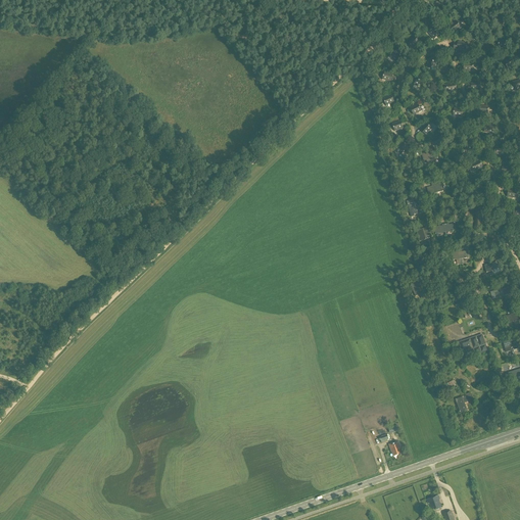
[(500,18),(501,14),(492,13),(492,16),(491,16),(490,19),(500,21),(501,18),(500,18)]
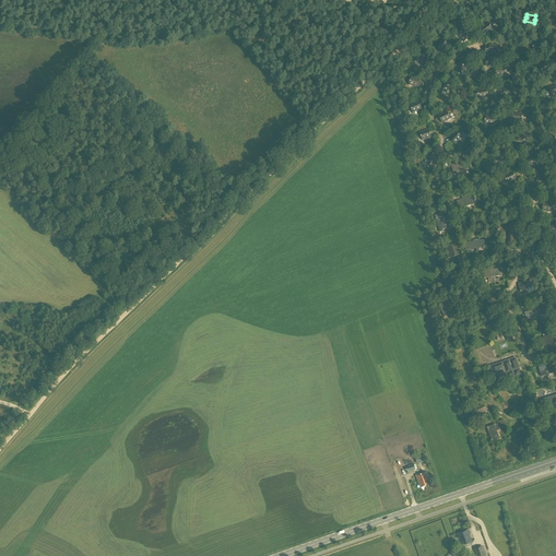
[(487,22),(485,19),(478,24),(481,27),(480,27),(482,31),(489,24),(487,21),(487,22)]
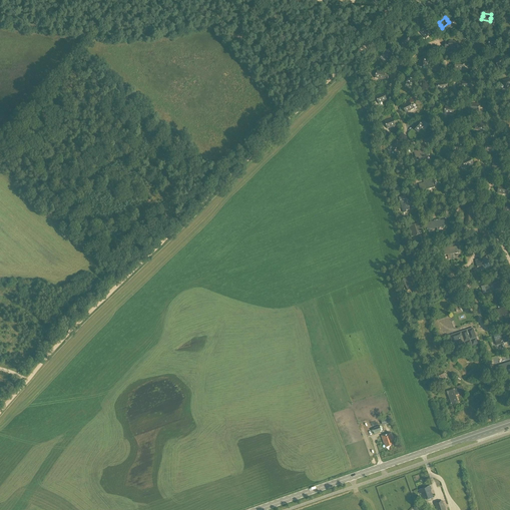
[(428,30),(423,24),(421,26),(420,25),(417,28),(423,35),(426,33),(425,32),(428,30)]
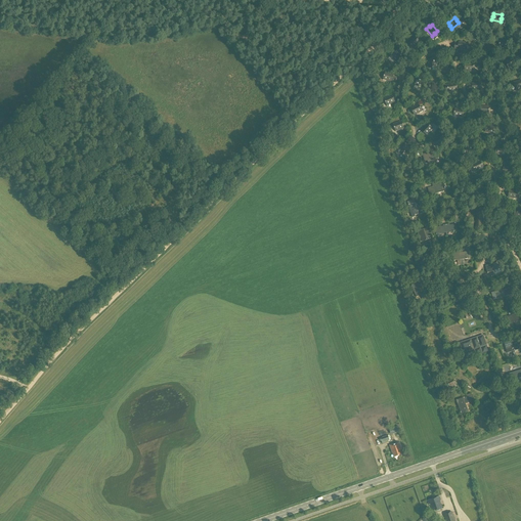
[(415,36),(413,33),(406,39),(408,41),(408,42),(410,44),(418,38),(415,35),(415,36)]
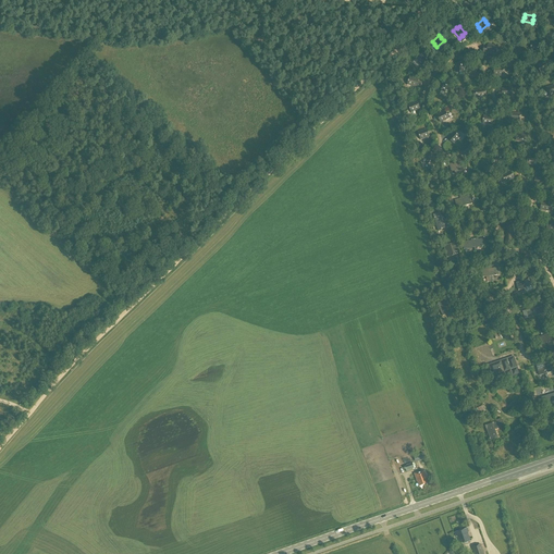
[(427,60),(420,53),(418,56),(415,59),(421,65),(425,63),(423,62),(427,60)]
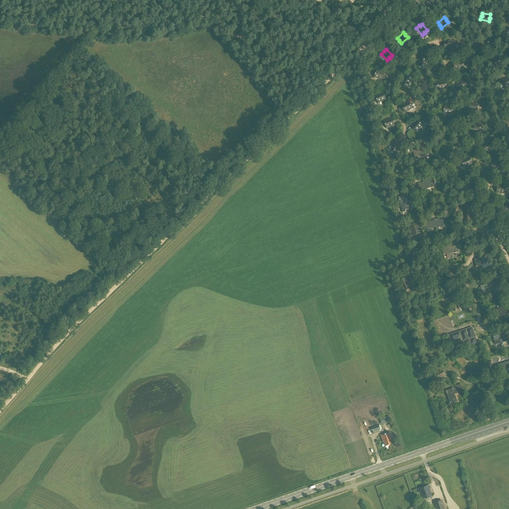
[(499,56),(498,53),(491,57),(492,60),(494,63),(502,58),(500,56),(499,56)]
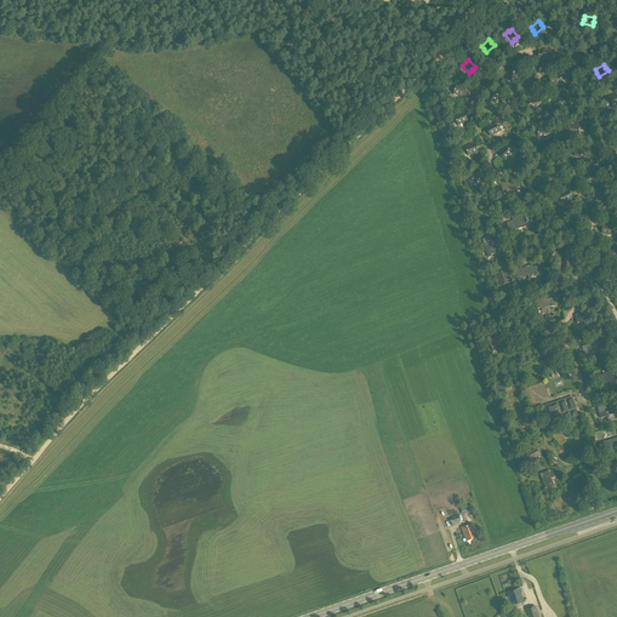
[(466,93),(467,90),(461,89),(462,84),(453,81),(452,85),(451,85),(450,90),(466,93)]
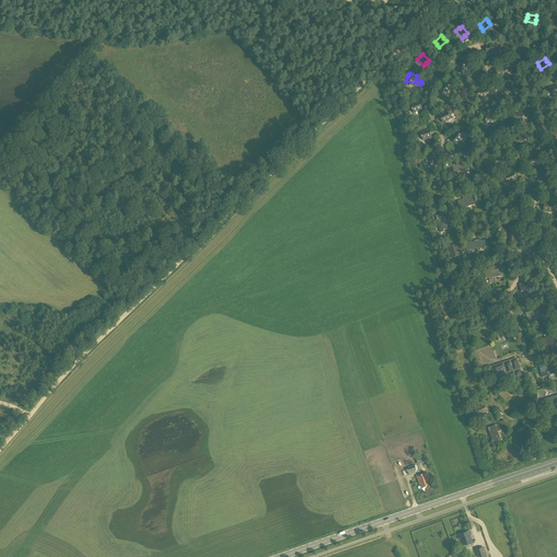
[(445,79),(442,77),(438,84),(440,86),(444,89),(449,80),(445,79)]
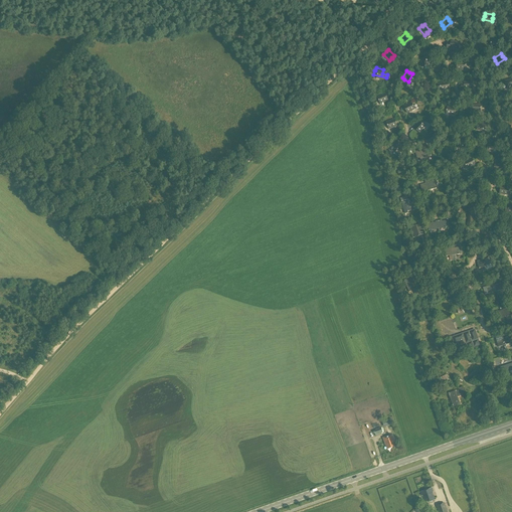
[(511,78),(510,75),(502,77),(503,80),(504,83),(511,81),(511,80),(511,78)]
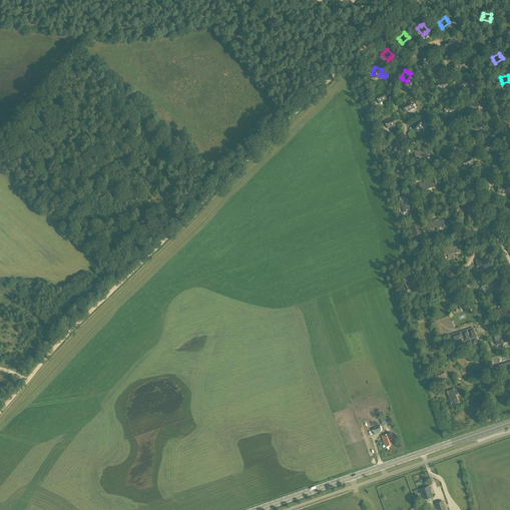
[(444,81),(443,78),(435,79),(436,82),(435,82),(436,86),(445,85),(444,81)]
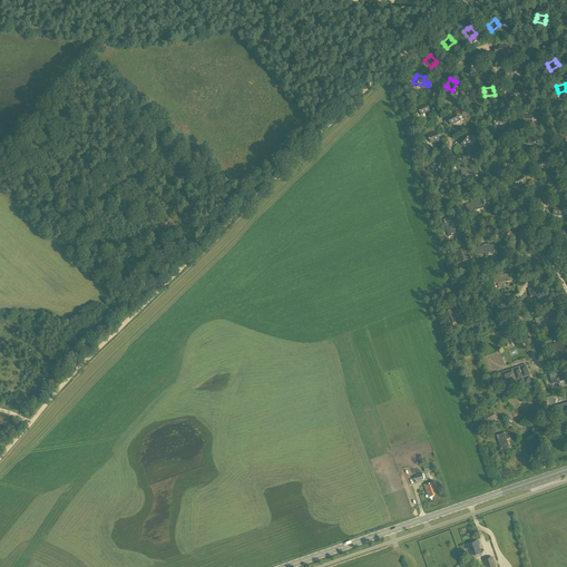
[(424,104),(423,100),(416,104),(417,107),(416,107),(418,110),(427,107),(426,104),(424,104)]
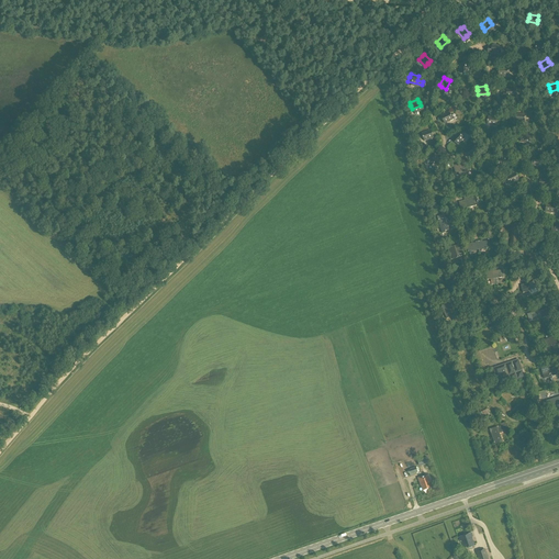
[(448,111),(446,109),(438,112),(440,115),(439,115),(442,119),(450,114),(448,111)]
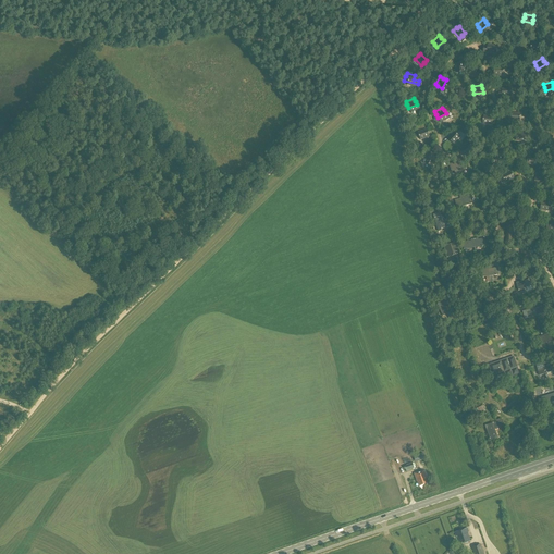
[(425,128),(423,125),(416,128),(416,132),(417,135),(427,132),(426,128),(425,128)]
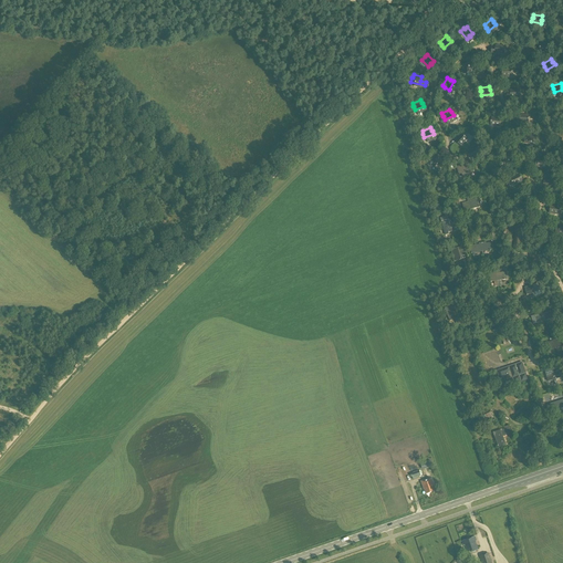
[(461,132),(458,129),(452,136),(456,139),(455,139),(458,142),(465,135),(461,132)]
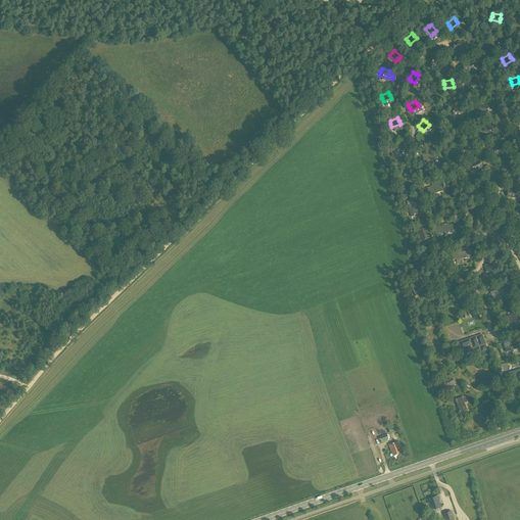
[(490,126),(491,123),(483,122),(482,125),(481,128),(490,130),(490,126)]
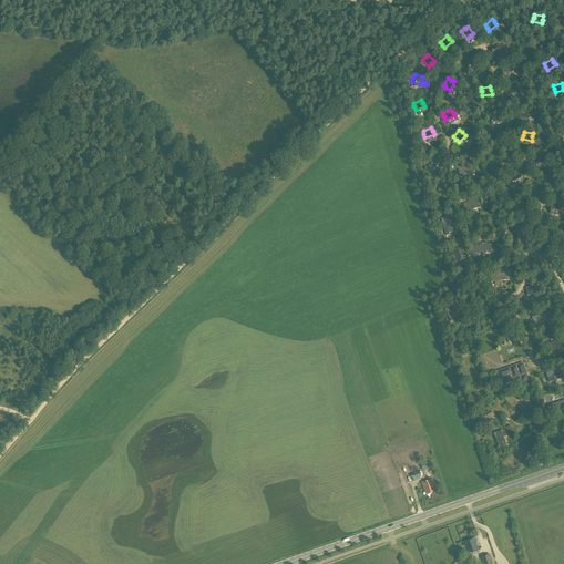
[(510,151),(508,149),(501,154),(503,156),(503,157),(505,160),(513,153),(511,151),(510,151)]
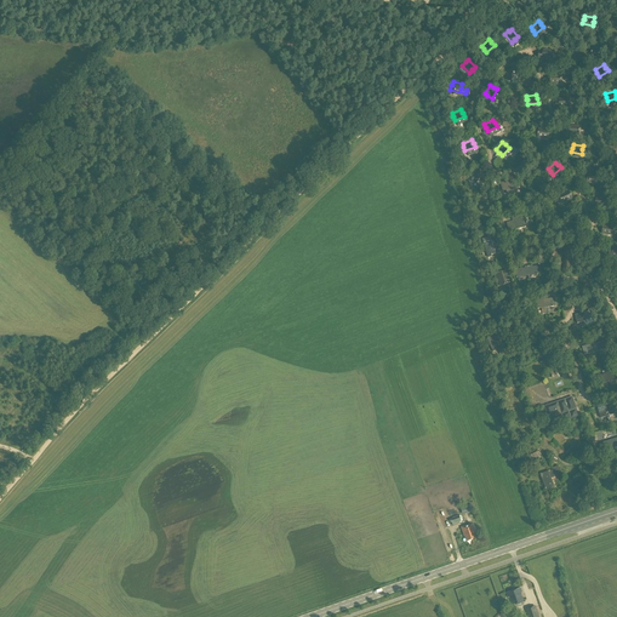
[(479,180),(481,171),(478,170),(478,169),(474,167),(470,178),(475,180),(475,178),(479,180)]
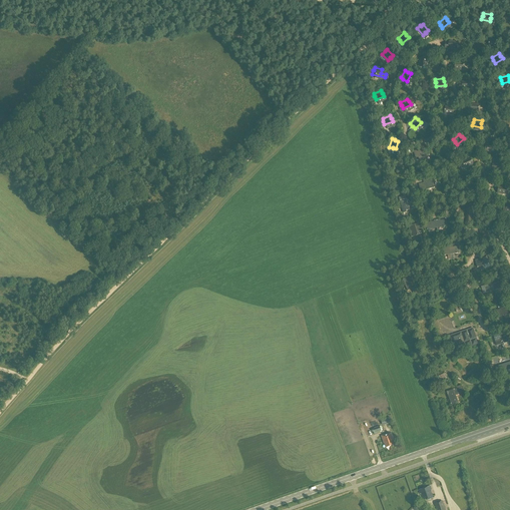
[(421,156),(417,141),(414,142),(416,146),(411,148),(413,155),(415,154),(416,158),(421,156)]
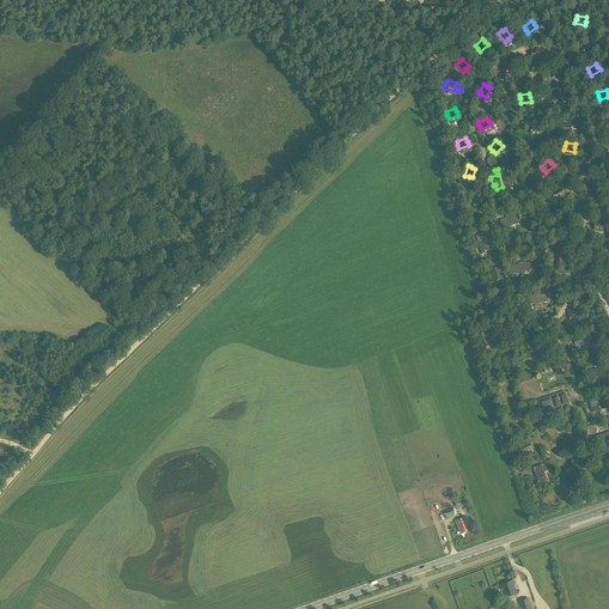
[(500,169),(498,169),(503,187),(503,188),(506,187),(505,182),(510,181),(507,172),(504,174),(504,171),(501,172),(500,169)]
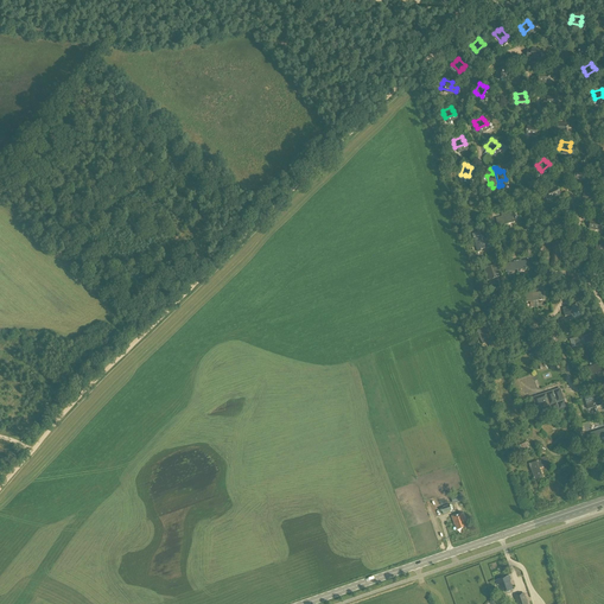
[(554,186),(553,183),(545,188),(546,190),(546,191),(547,195),(557,190),(555,186),(554,186)]
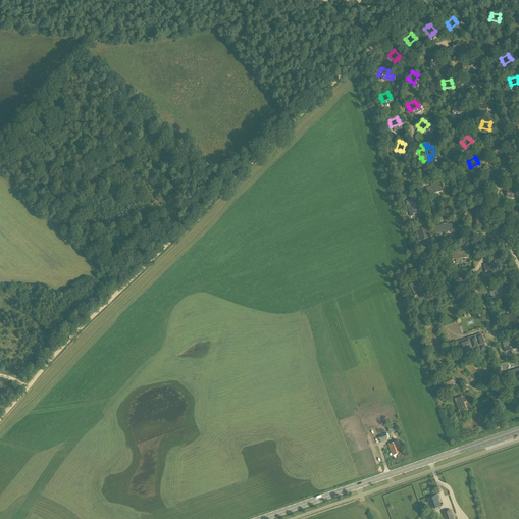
[(425,191),(432,190),(429,177),(427,178),(428,184),(423,185),(425,191)]
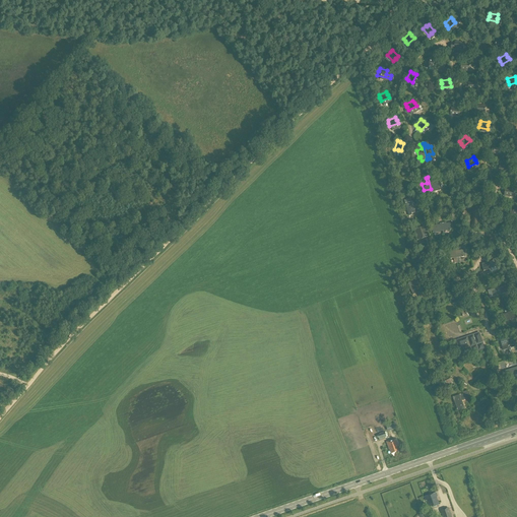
[(428,177),(431,189),(438,187),(437,180),(432,182),(431,177),(428,177)]
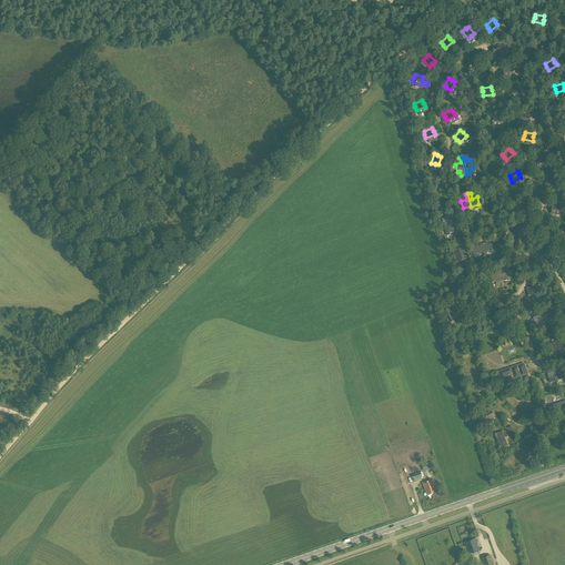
[(526,210),(532,203),(530,200),(526,198),(521,205),(524,208),(526,210)]
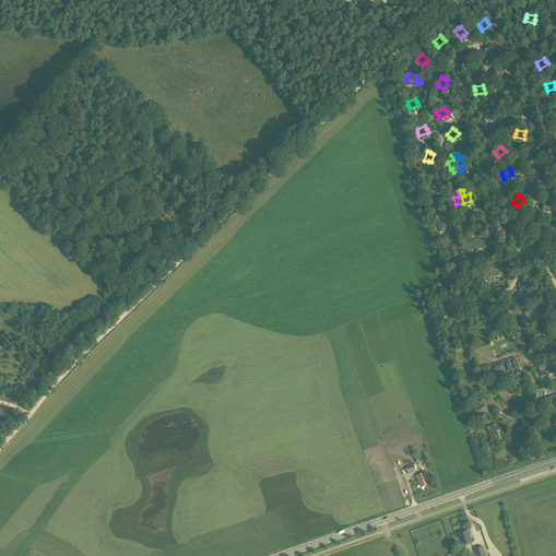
[(548,204),(549,201),(541,199),(540,203),(540,202),(539,206),(548,208),(549,204),(548,204)]
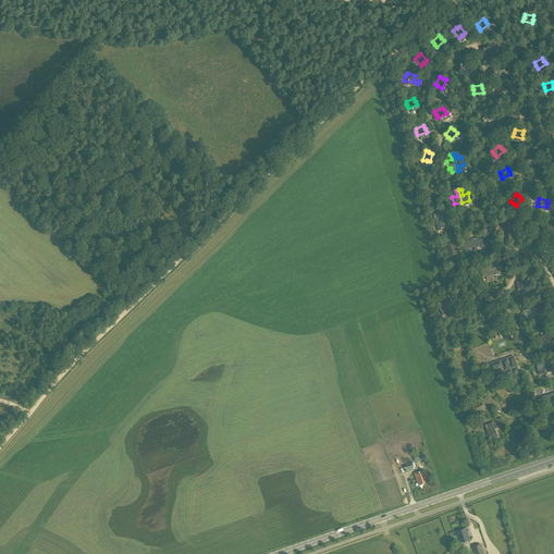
[(447,220),(446,217),(443,218),(433,221),(434,229),(439,228),(438,225),(447,223),(446,220),(447,220)]
